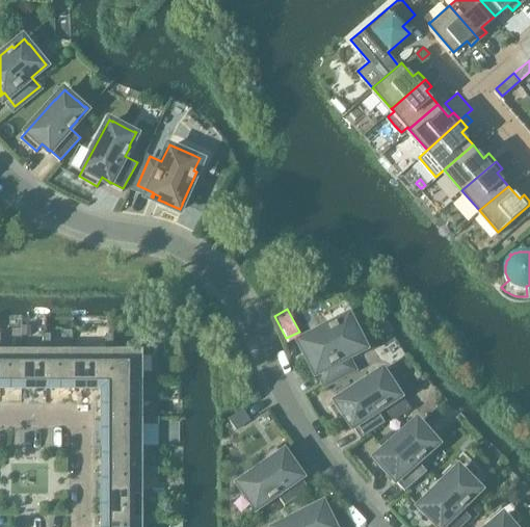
[(316,364),(313,366),(314,367),(318,365),(326,380),(354,366),(348,354),(365,346),(352,322),(352,323),(349,317),(337,323),(336,321),(305,337),(299,340),(307,353),(307,352),(311,361),(314,359),(316,364)]
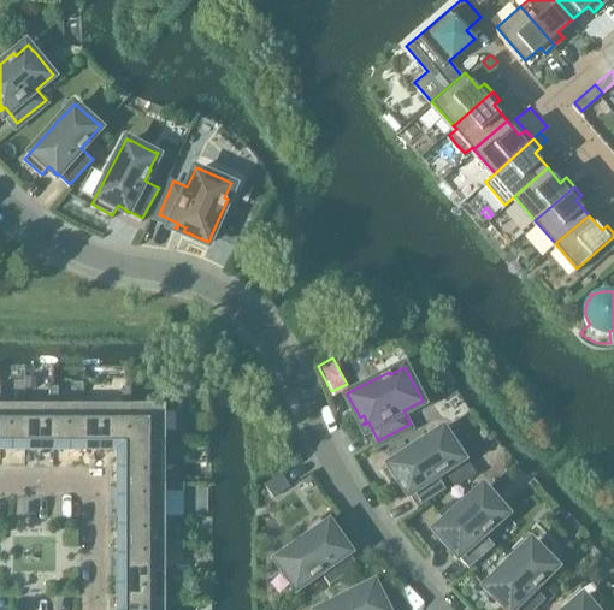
[(0,444),(27,445),(27,402),(1,402),(0,401),(0,444)]
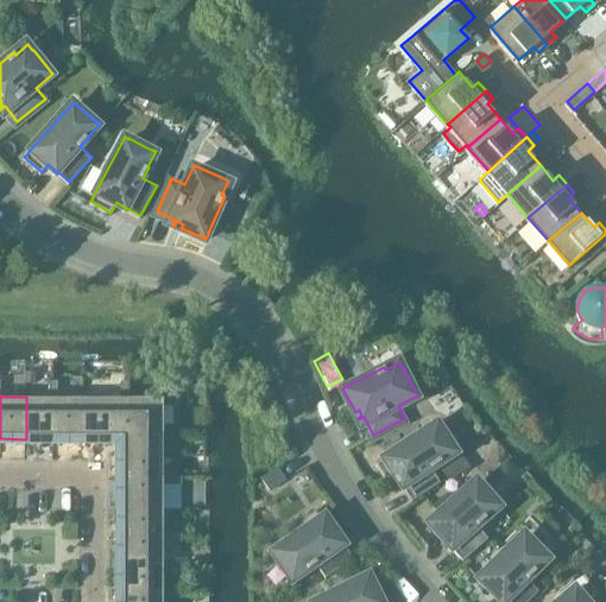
[(26,439),(55,439),(55,397),(50,397),(26,397),(26,439)]
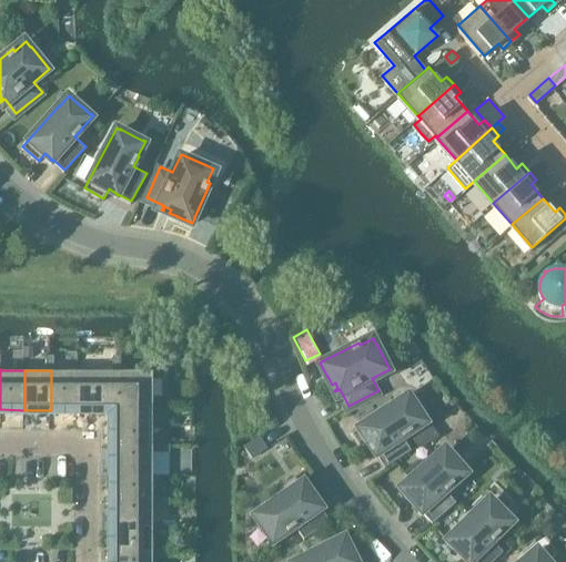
[(51,410),(78,410),(78,370),(54,370),(51,370),(51,410)]
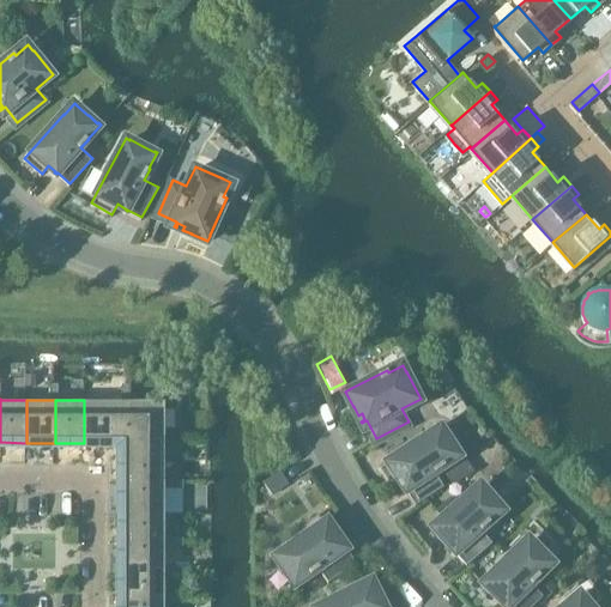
[(84,443),(113,443),(113,418),(127,418),(127,400),(122,400),(84,400),(84,443)]
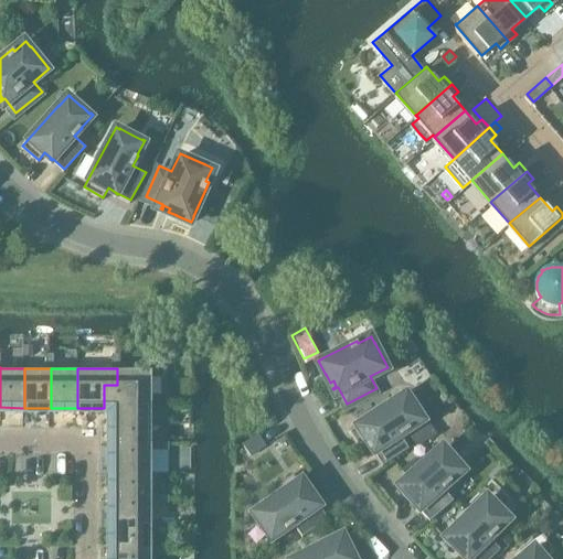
[(113,408),(113,417),(129,417),(129,404),(152,404),(152,368),(120,368),(117,368),(117,385),(104,385),(104,408),(113,408)]
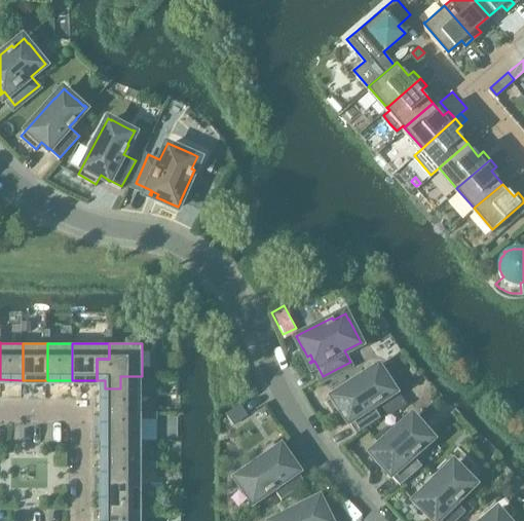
[(325,400),(336,416),(343,412),(357,432),(381,415),(374,405),(382,399),(396,389),(395,387),(394,388),(387,379),(380,368),(378,366),(368,373),(367,372),(325,400)]
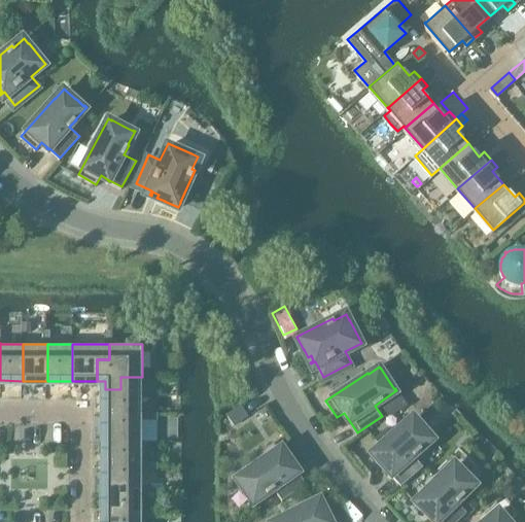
[(105,389),(105,414),(142,414),(142,410),(142,377),(120,377),(120,389),(105,389)]
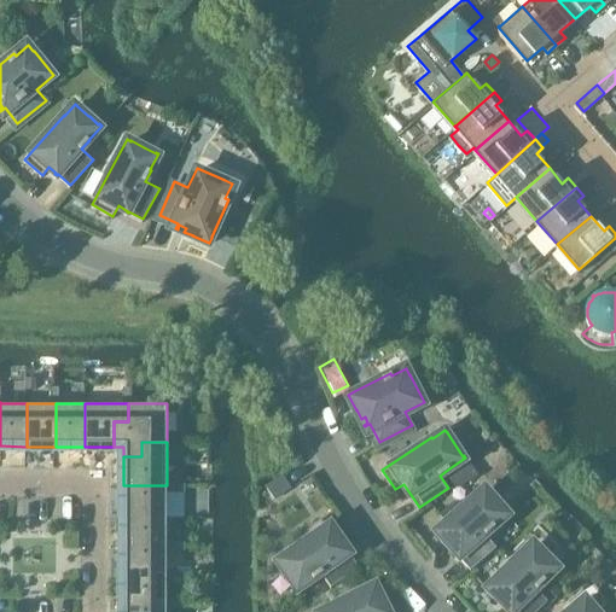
[(449,473),(458,485),(478,472),(470,460),(449,473)]
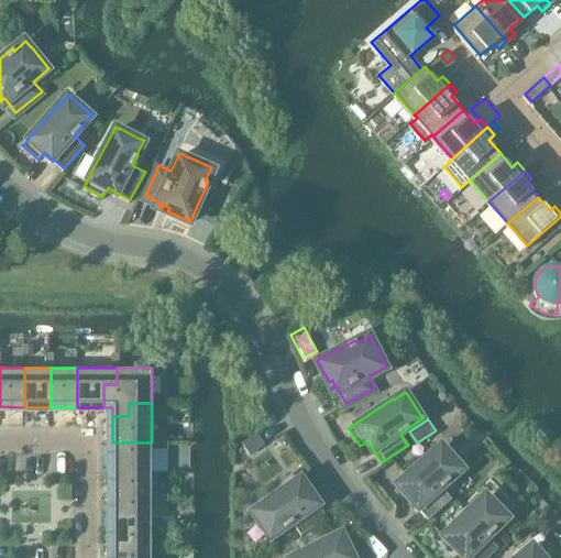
[(259,429),(242,439),(251,452),(266,441),(259,429)]
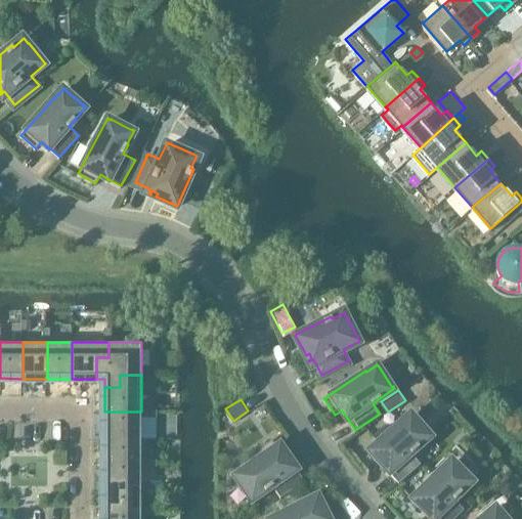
[(104,412),(104,436),(140,436),(141,415),(141,412),(104,412)]
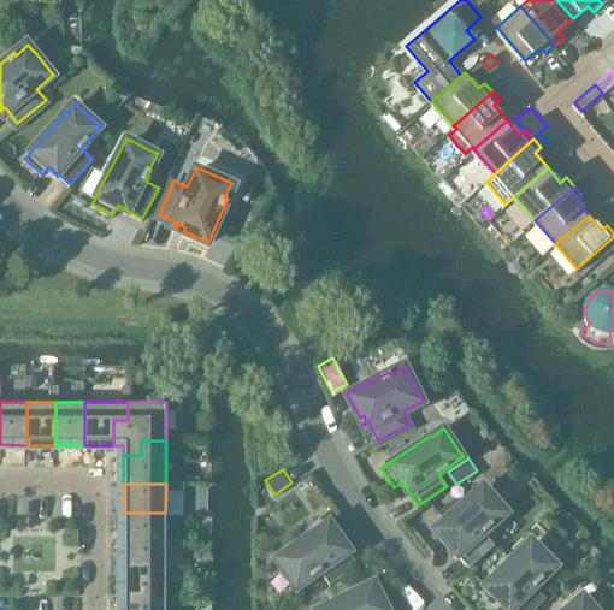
[(471,496),(461,504),(454,497),(447,503),(440,509),(444,515),(432,526),(458,555),(459,554),(470,566),(495,543),(485,532),(494,523),(493,523),(507,510),(506,508),(505,509),(496,499),(485,489),(483,486),(472,496),(471,496)]
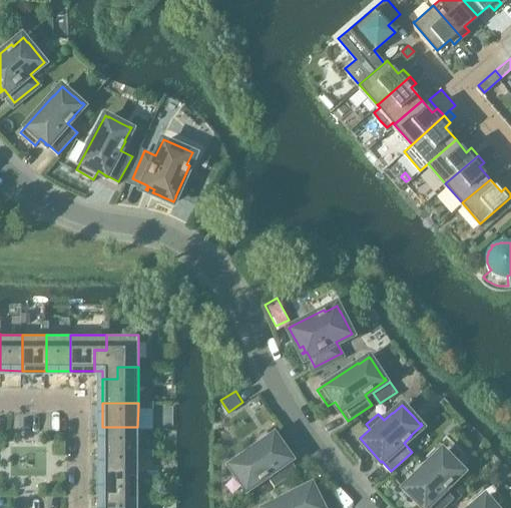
[(102,427),(102,451),(137,451),(137,447),(137,427),(102,427)]
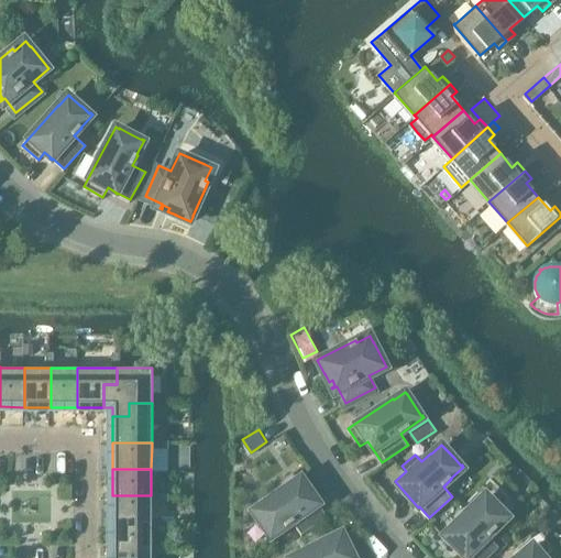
[(255,513),(263,525),(270,535),(271,537),(285,527),(294,522),(300,531),(301,533),(328,515),(319,503),(320,503),(296,469),(274,485),(279,493),(276,495),(275,494),(264,502),(265,503),(254,511),(255,513)]
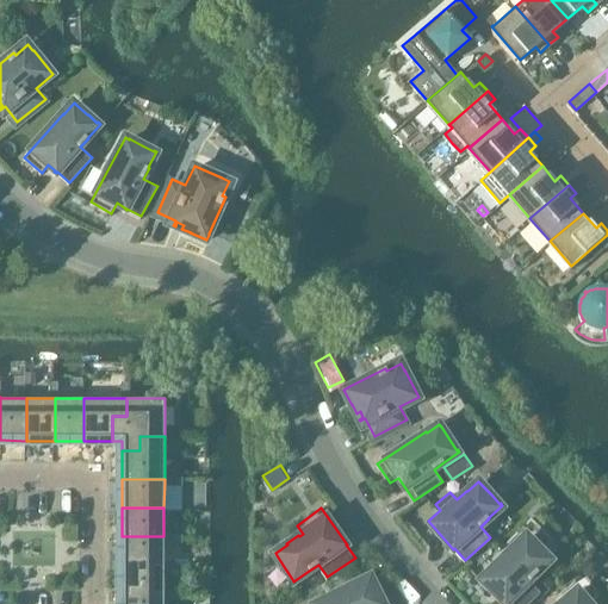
[(503,552),(497,559),(496,558),(478,577),(504,603),(506,603),(527,603),(541,591),(531,580),(539,572),(538,572),(551,559),(550,556),(548,556),(540,548),(528,537),(526,535),(516,546),(515,545),(506,554),(503,552)]
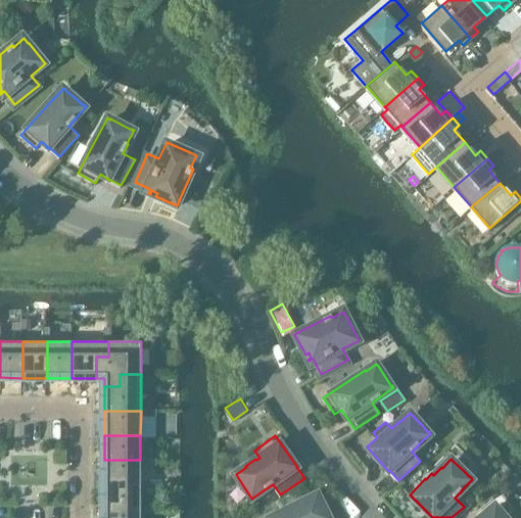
[(104,460),(104,484),(140,484),(140,463),(140,460),(104,460)]
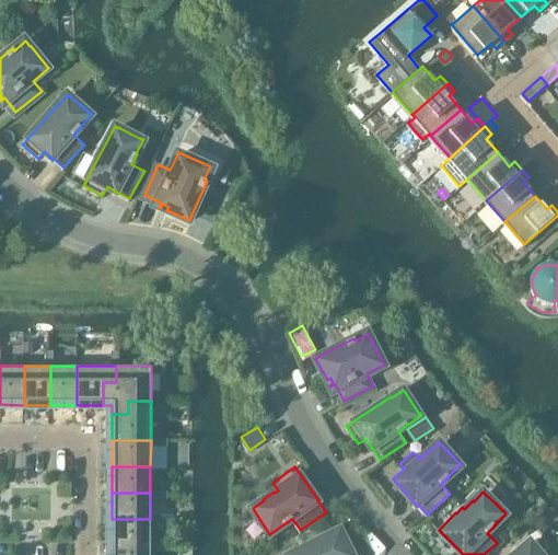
[(112,519),(112,545),(150,545),(150,541),(150,519),(112,519)]
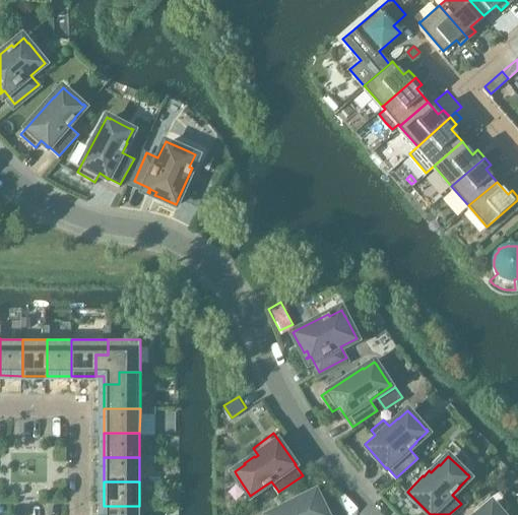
[(271,481),(263,487),(269,495),(277,490),(271,481)]
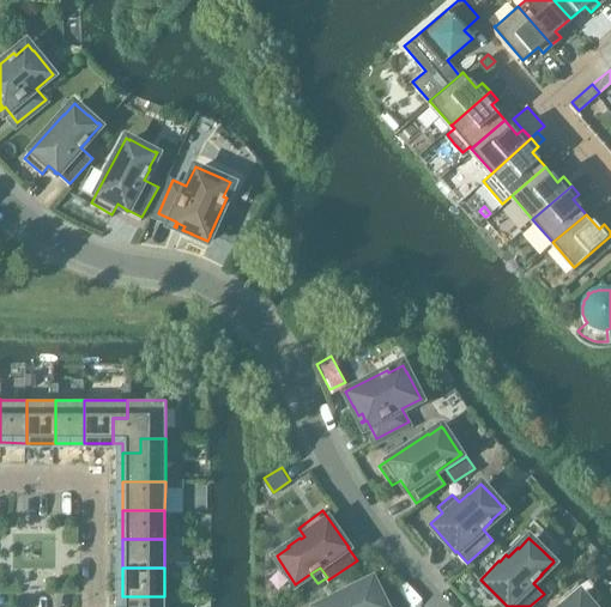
[(387,606),(371,575),(348,587),(339,592),(340,594),(328,600),(330,601),(316,606),(387,606)]
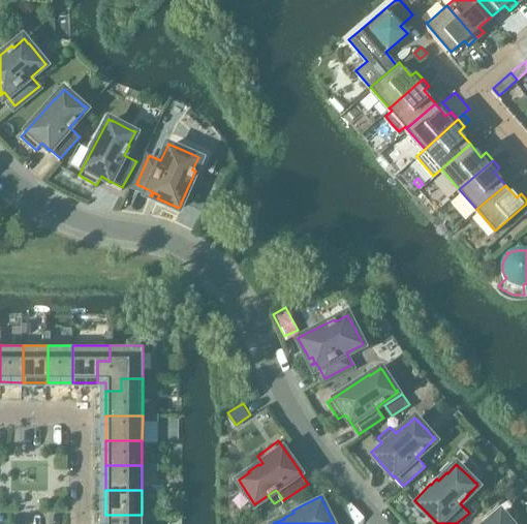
[(474,497),(465,506),(473,514),(483,504),(474,497)]
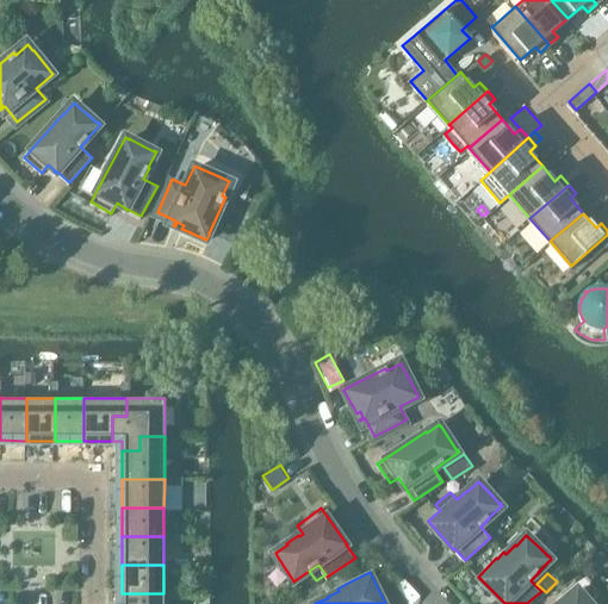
[(565,598),(558,603),(590,603),(579,592),(577,590),(566,599),(565,598)]
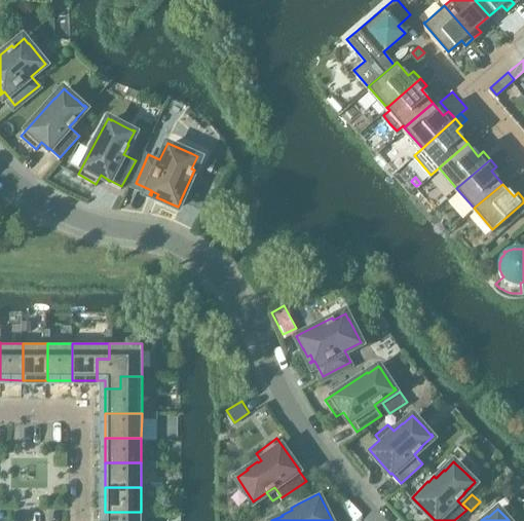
[(105,512),(105,520),(141,520),(141,516),(141,512),(105,512)]
